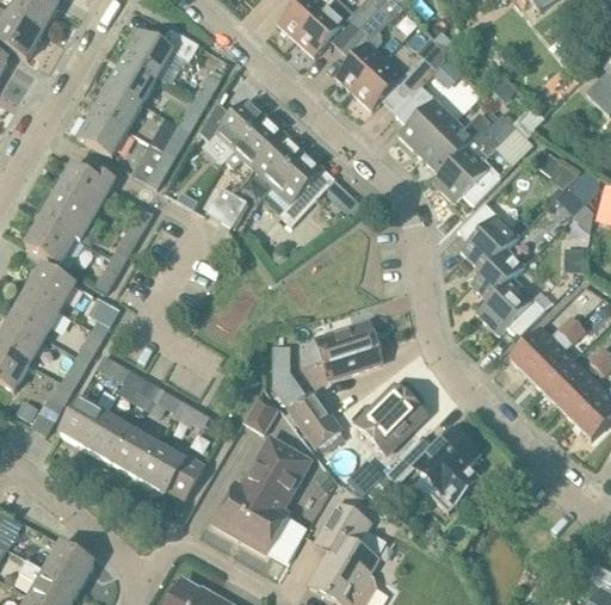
[(13,0),(7,12),(43,34),(59,5),(50,0),(13,0)]
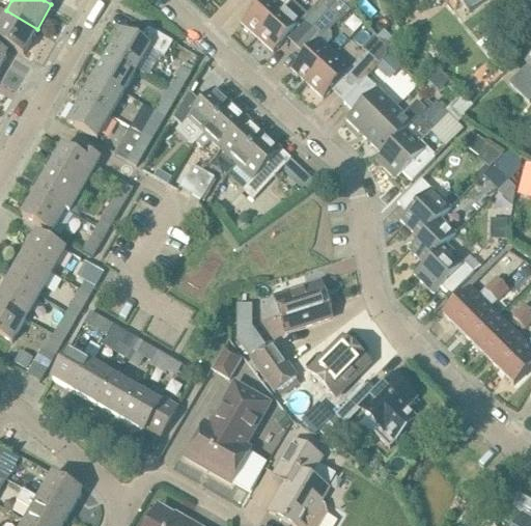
[(257,34),(288,0),(259,0),(242,20),(257,34)]
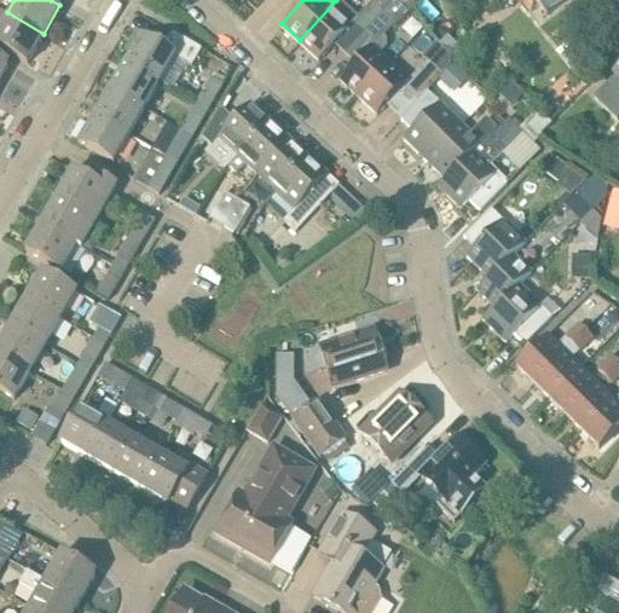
[(300,40),(319,57),(351,23),(360,33),(383,7),(375,0),(370,0),(358,13),(345,0),(336,0),(300,40)]
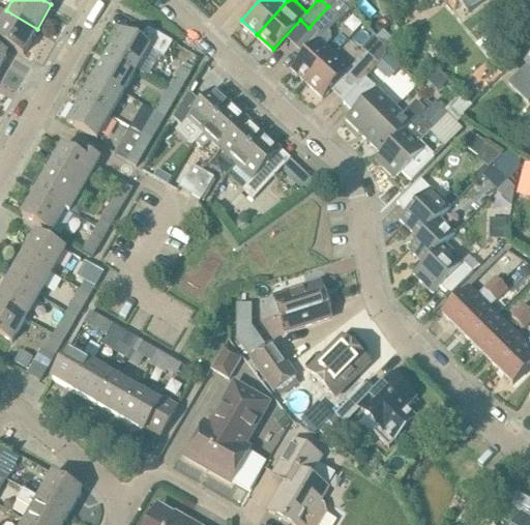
[(351,7),(344,0),(335,0),(328,6),(308,28),(318,36),(291,65),(306,80),(333,51),(326,44),(331,37),(330,30),(329,28),(339,18),(340,19),(351,7)]
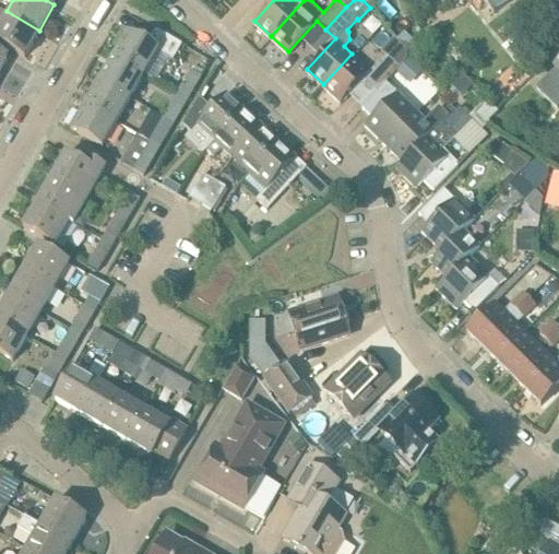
[(487,0),(494,9),(506,0),(487,0)]
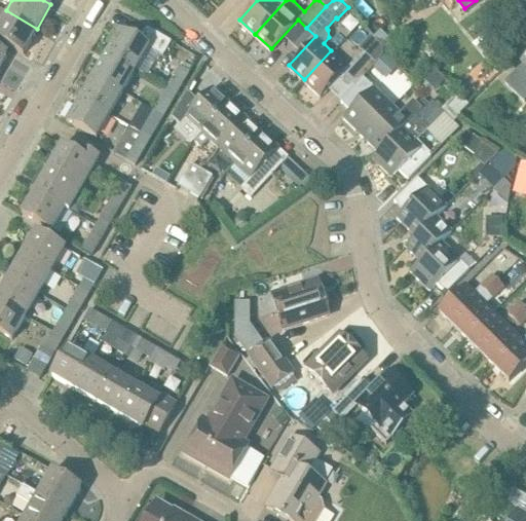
[(0,6),(0,36),(24,50),(37,29),(6,10),(0,6)]
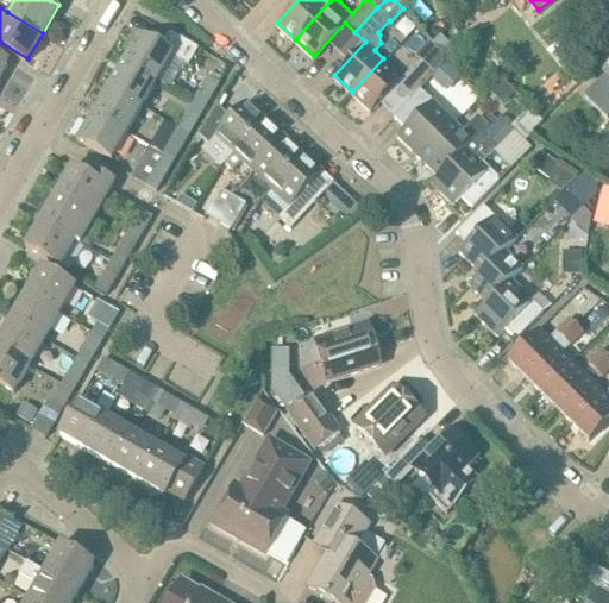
[(199,44),(170,27),(161,44),(138,31),(123,57),(158,77),(173,51),(189,61),(199,44)]
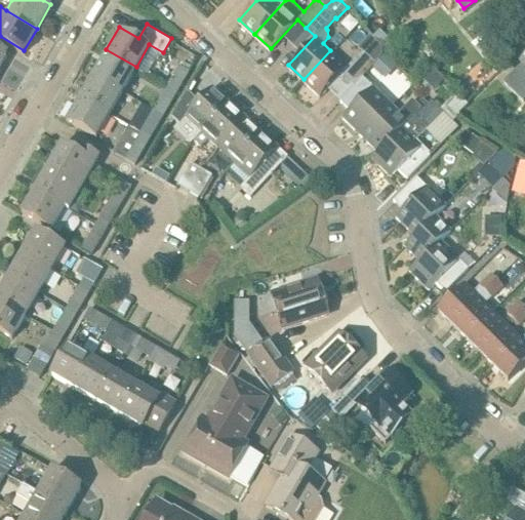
[(404,49),(392,37),(385,44),(398,56),(404,49)]
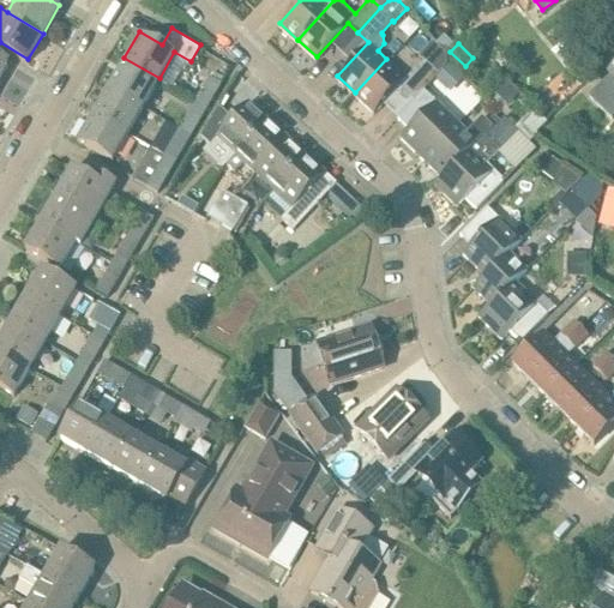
[(0,77),(10,61),(0,54),(0,77)]
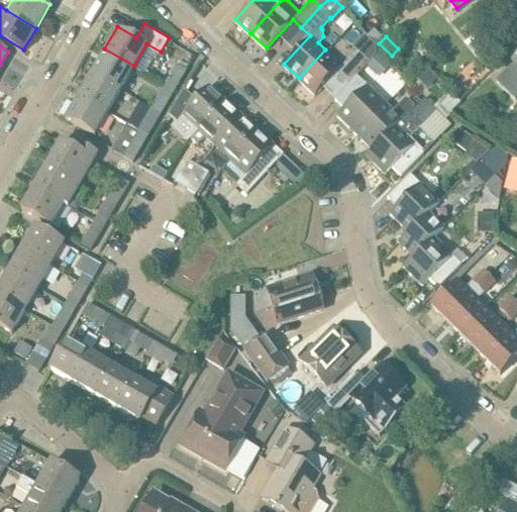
[(341,65),(325,49),(299,78),(315,93),(336,70),(340,73),(332,81),(341,89),(356,72),(357,73),(368,63),(370,59),(356,47),(341,65)]
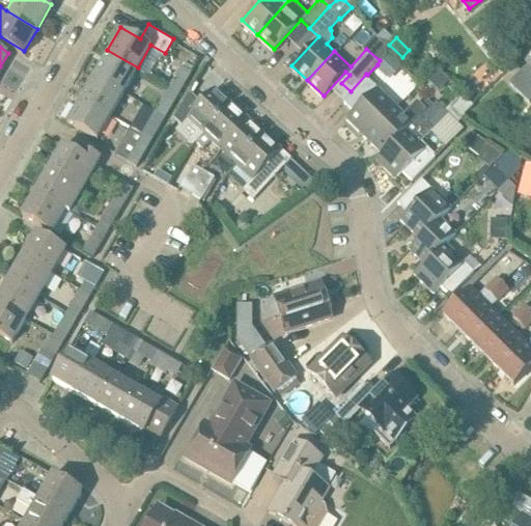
[(107,50),(94,73),(124,90),(138,67),(107,50)]
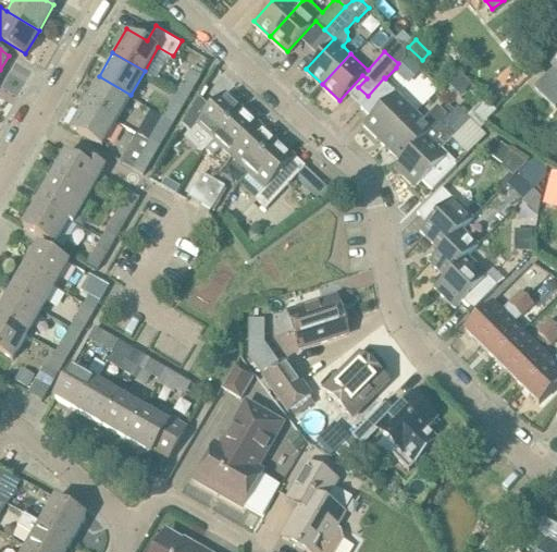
[(398,63),(396,68),(409,80),(422,68),(407,54),(401,60),(398,63)]
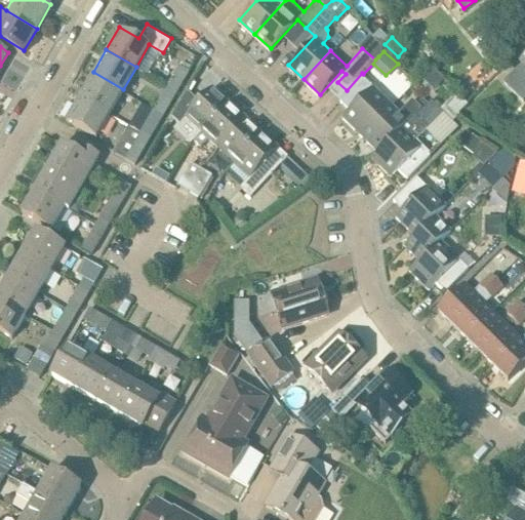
[(522,61),(503,80),(523,98),(524,96),(524,51),(520,57),(522,61)]
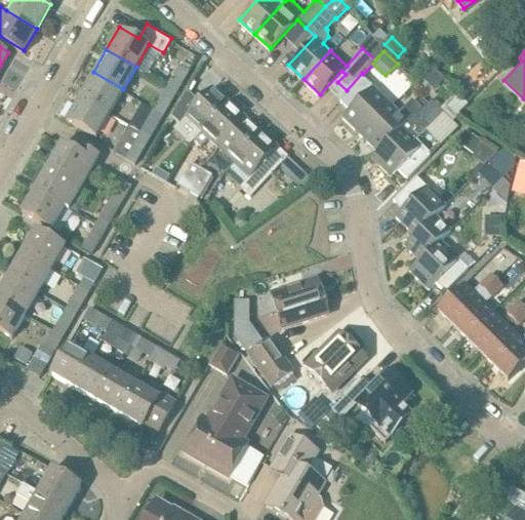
[(175,89),(190,64),(183,60),(167,85),(175,89)]
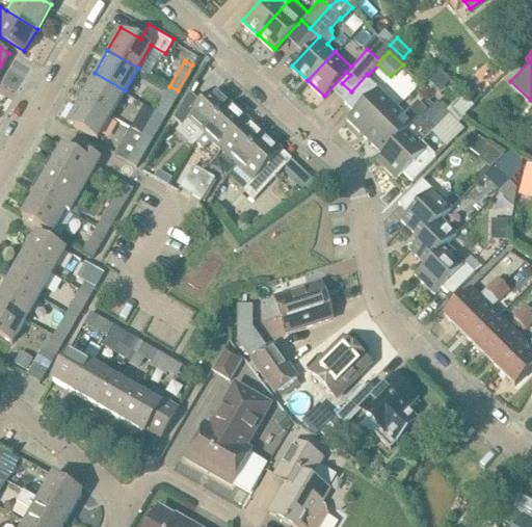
[(437,64),(426,76),(440,89),(451,78),(437,64)]
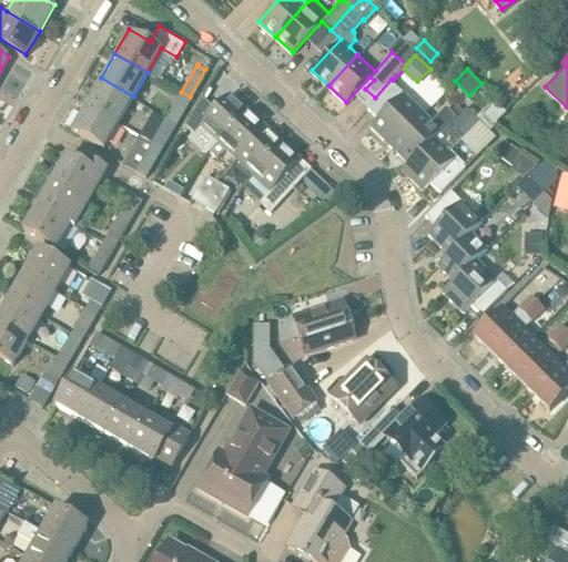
[(87,102),(119,121),(133,96),(101,78),(87,102)]
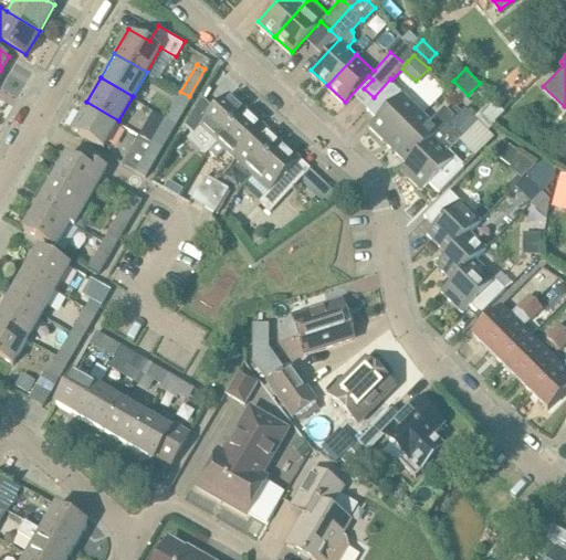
[(369,124),(390,144),(422,112),(391,80),(390,78),(374,97),(374,98),(367,106),(377,116),(369,124)]
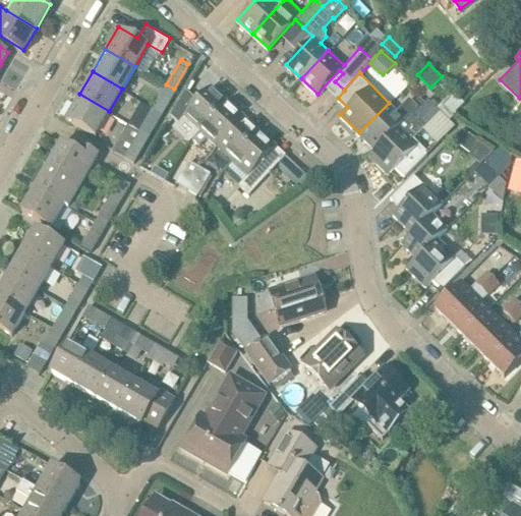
[(171,113),(179,120),(184,114),(200,128),(227,99),(211,83),(197,98),(186,87),(171,113)]
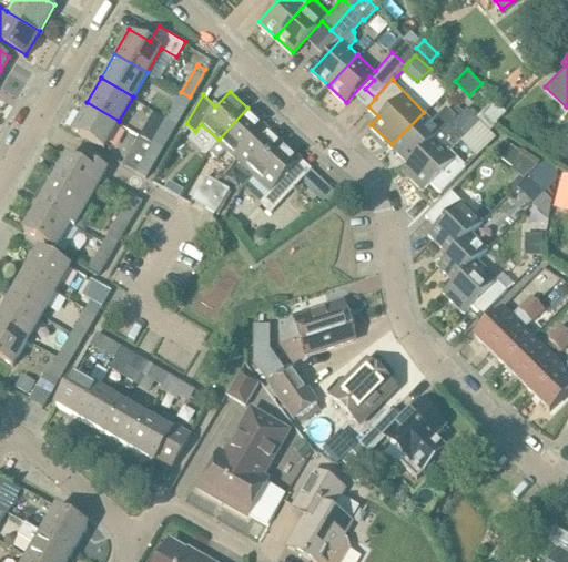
[(181,92),(166,116),(176,122),(190,96),(181,92)]
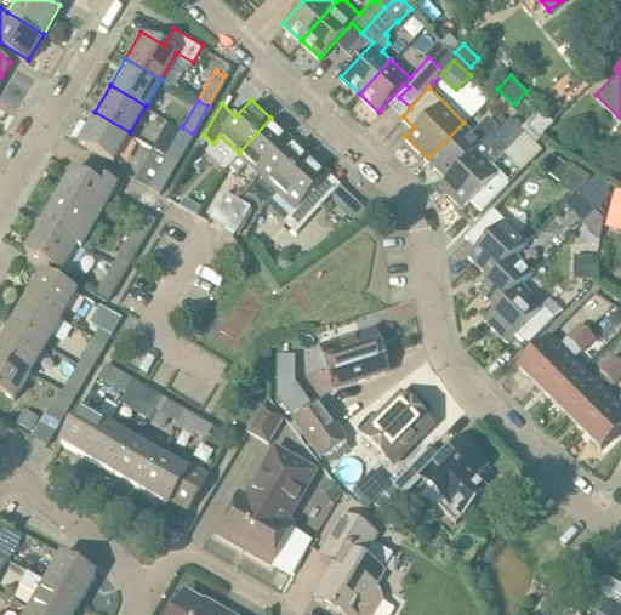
[(130,132),(95,112),(79,138),(114,159),(130,132)]
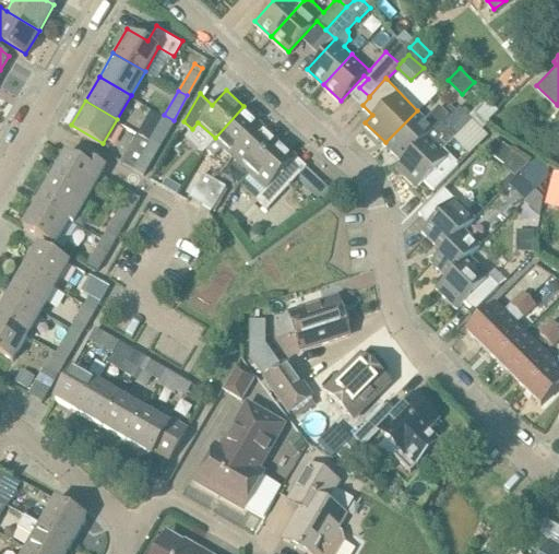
[(385,142),(402,158),(428,132),(429,133),(441,120),(445,116),(455,106),(450,102),(444,108),(439,104),(426,118),(417,110),(385,142)]
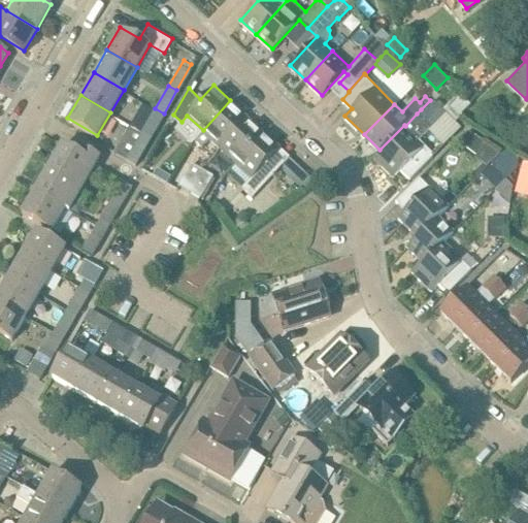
[(430,100),(421,109),(432,121),(441,111),(438,108),(440,107),(432,99),(430,100)]
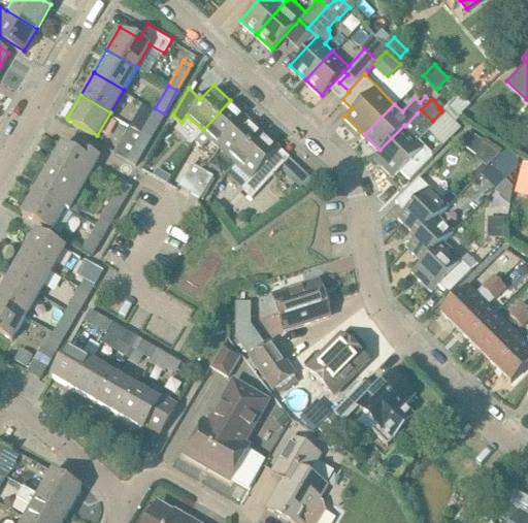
[(230,100),(203,130),(195,138),(202,144),(210,136),(220,144),(246,115),(230,100)]
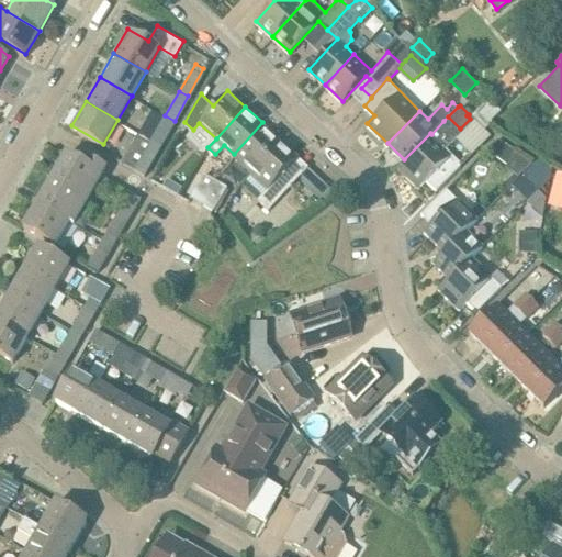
[(152,108),(137,131),(149,137),(164,115),(152,108)]
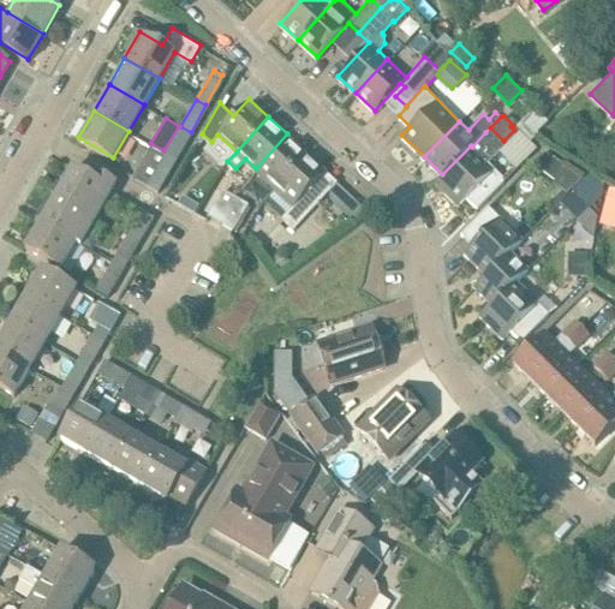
[(175,159),(191,132),(180,126),(165,153),(175,159)]
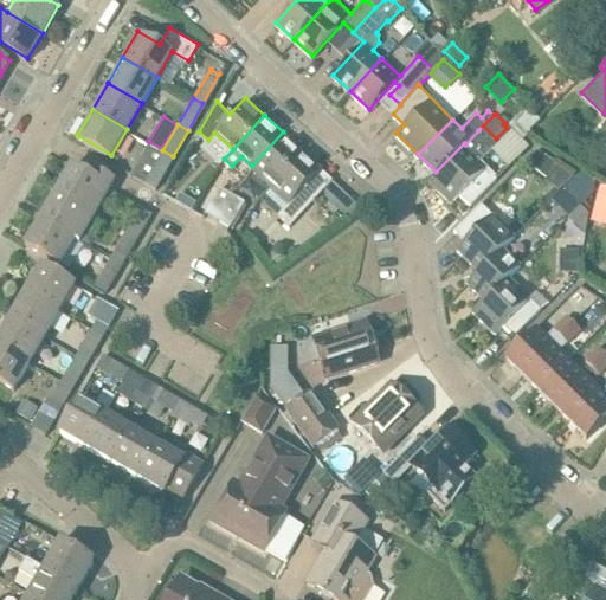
[(436,172),(429,179),(451,201),(459,193),(470,204),(497,176),(479,159),(494,144),(478,130),(465,144),(464,143),(436,172)]
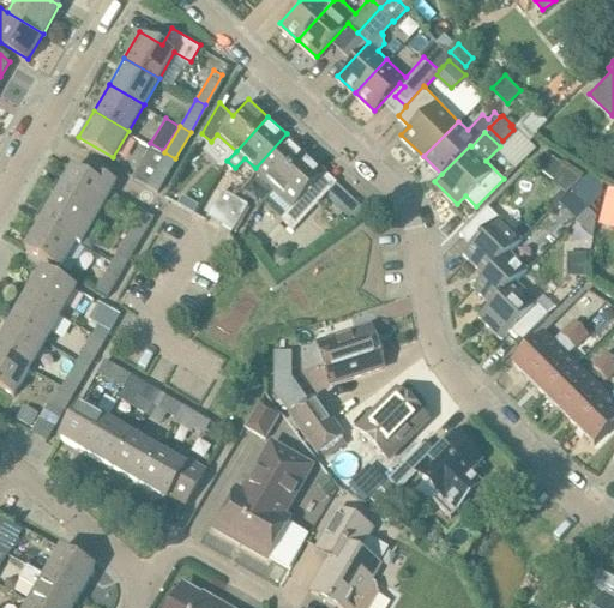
[(306,151),(287,133),(256,168),(274,186),(306,151)]
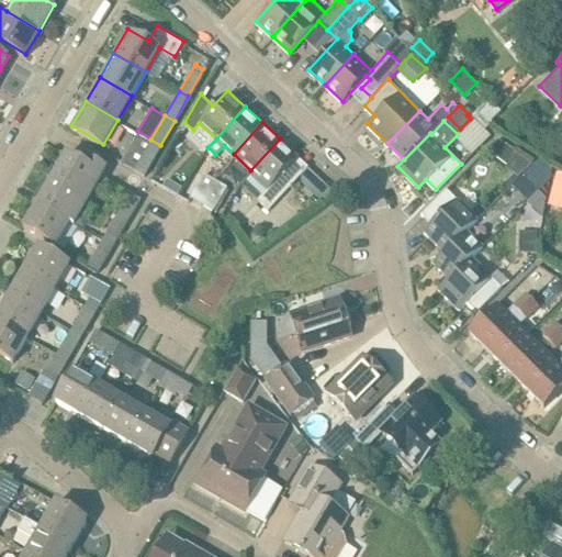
[(258,197),(269,207),(296,177),(287,168),(299,155),(280,138),(250,170),(268,186),(258,197)]
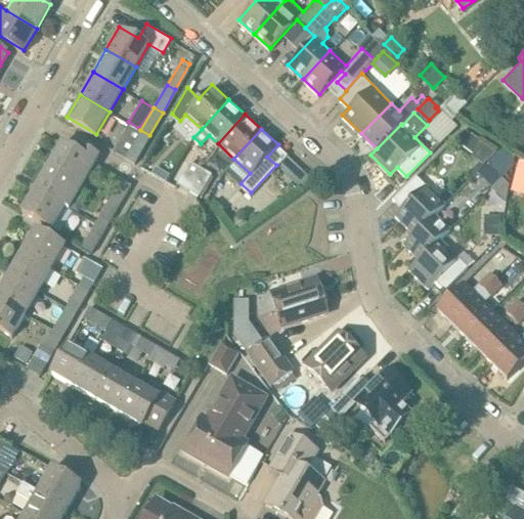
[(471,146),(476,148),(481,140),(463,129),(456,137),(460,139),(459,141),(470,147),(471,146)]
